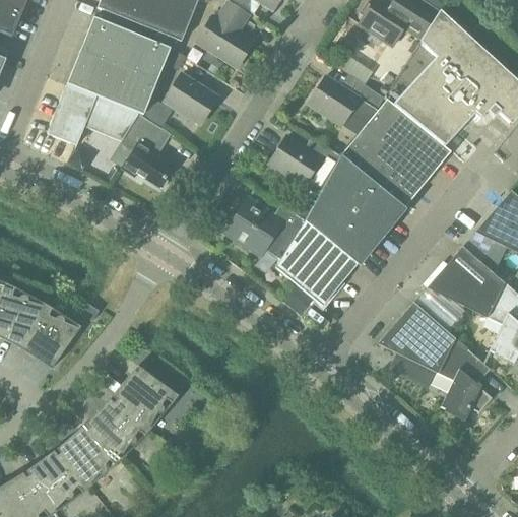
[(0,0),(0,29),(13,36),(27,0),(0,0)]
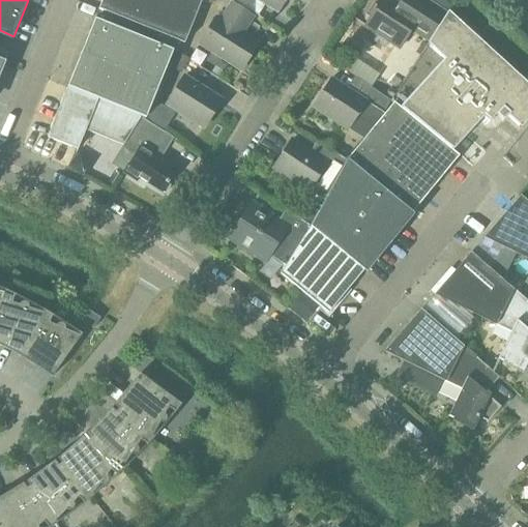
[(103,0),(100,6),(185,41),(202,0),(103,0)]
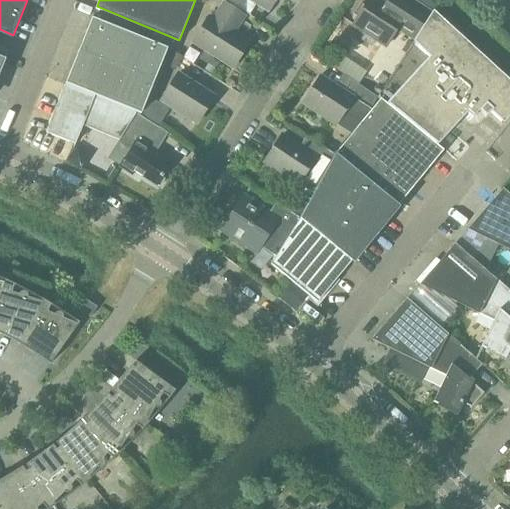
[(259,3),(269,10),(275,0),(232,0),(253,13),(259,3)]
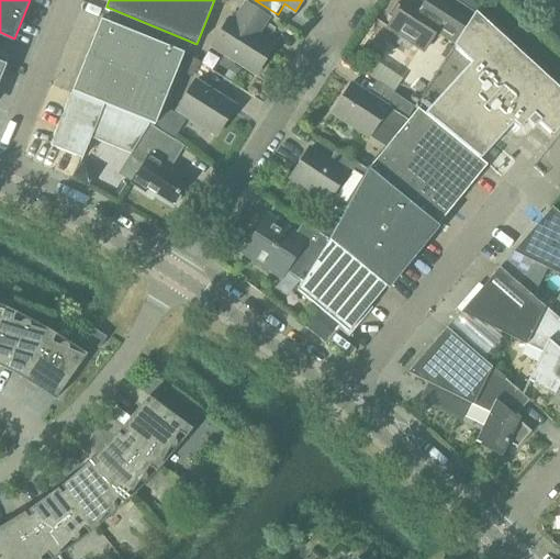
[(444,31),(457,40),(474,12),(456,0),(425,0),(424,2),(421,0),(404,0),(403,3),(399,0),(392,12),(395,14),(389,24),(401,32),(399,36),(400,41),(407,45),(412,44),(414,41),(424,46),(426,48),(429,43),(436,33),(444,31)]
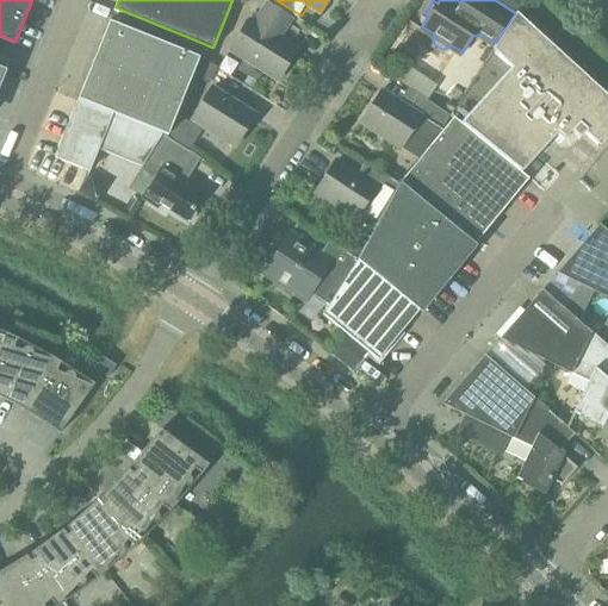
[(279,77),(298,47),(280,36),(292,17),(268,1),(256,20),(252,17),(231,47),(279,77)]
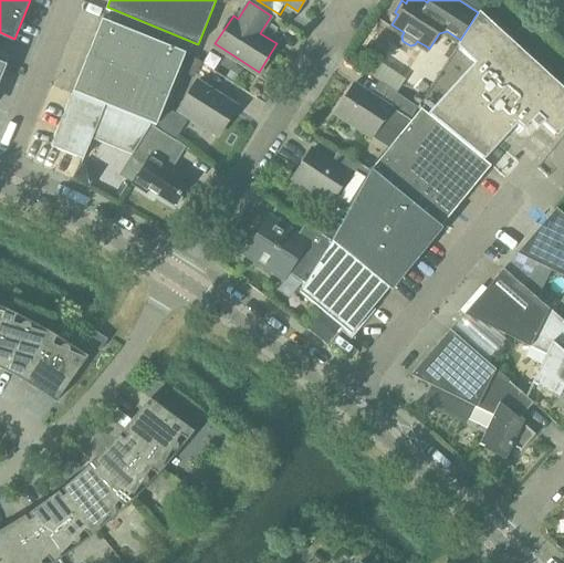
[(563,85),(480,10),(478,12),(460,40),(458,44),(476,61),(428,113),(484,158),(518,123),(523,128),(529,128),(534,123),(539,127),(544,122),(557,135),(563,128),(563,85)]
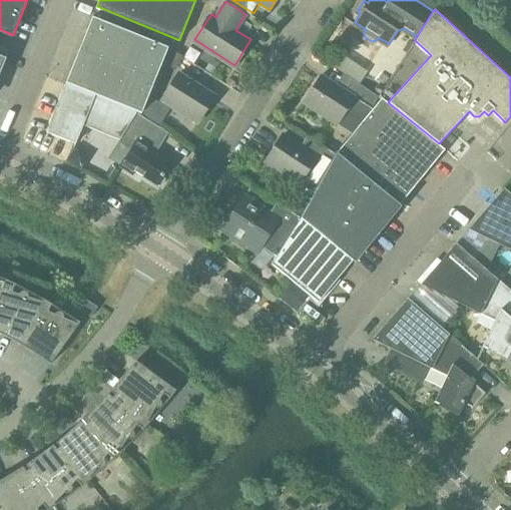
[(93,16),(67,81),(135,109),(142,112),(168,46),(93,16)]
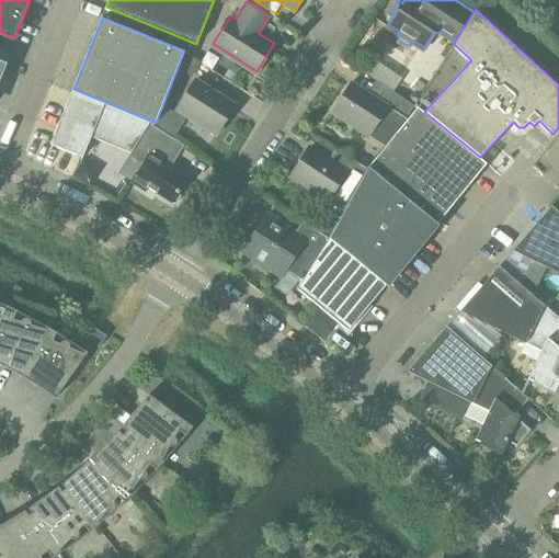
[(423,46),(408,72),(428,84),(446,56),(442,53),(442,52),(429,43),(425,48),(423,46)]
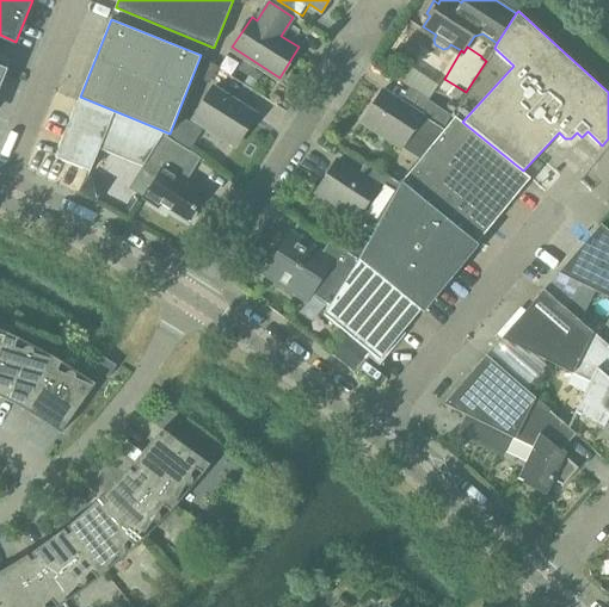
[(207,59),(198,70),(211,79),(220,67),(207,59)]
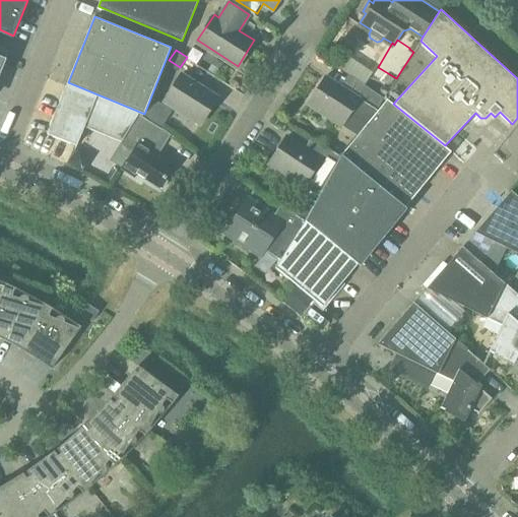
[(217,73),(224,62),(216,57),(209,68),(217,73)]
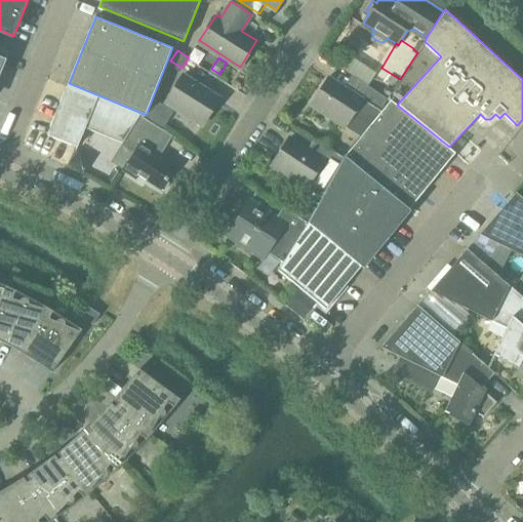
[(166,101),(203,124),(220,96),(185,73),(166,101)]
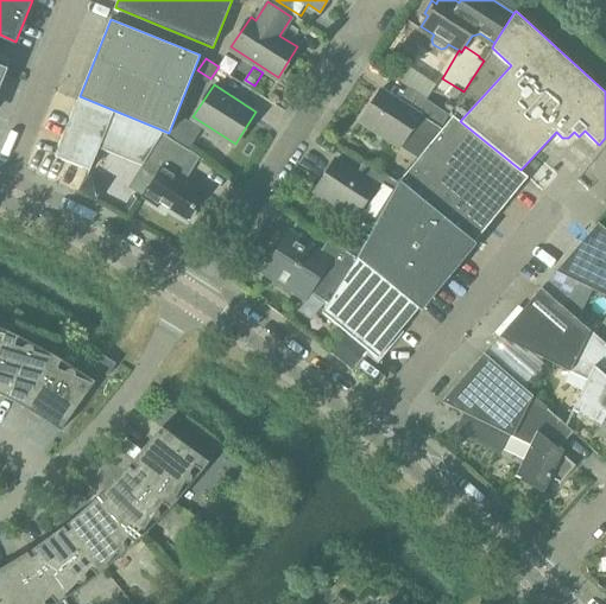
[(382,88),(361,120),(402,145),(420,157),(443,128),(442,127),(450,113),(420,91),(410,106),(382,88)]
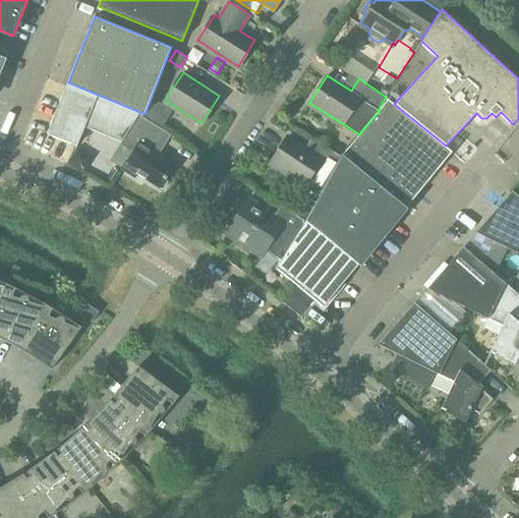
[(48,132),(78,145),(85,125),(123,140),(126,133),(138,141),(122,167),(136,175),(138,172),(159,185),(165,177),(167,178),(176,164),(152,148),(165,128),(137,111),(68,82),(48,132)]
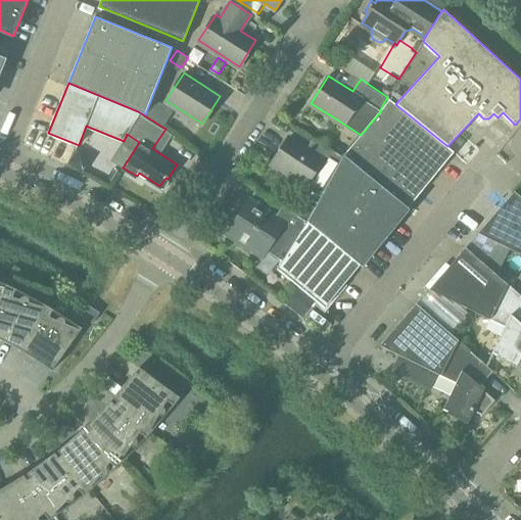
[(447,146),(395,104),(390,99),(381,110),(361,135),(343,155),(376,181),(408,207),(454,151),(447,146)]
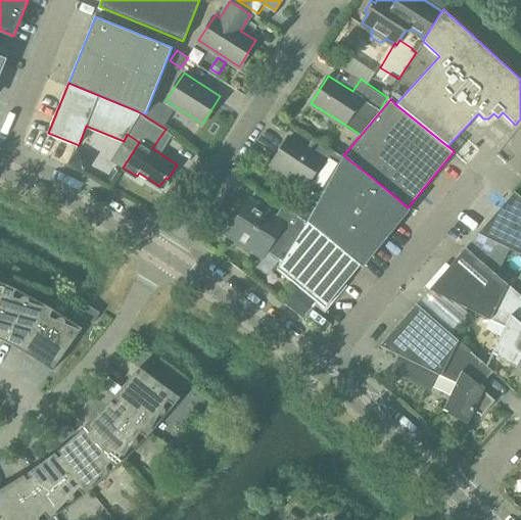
[(306,185),(322,194),(343,155),(315,137),(308,147),(289,136),(272,163),(306,185)]
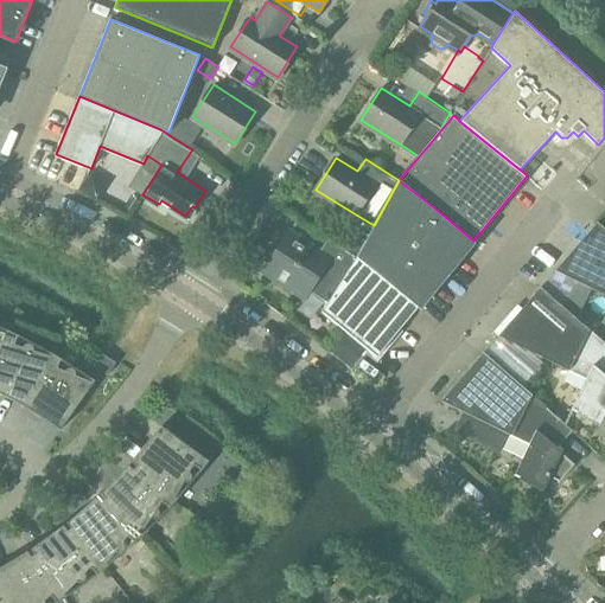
[(346,226),(337,243),(356,255),(355,257),(356,257),(357,256),(418,307),(419,307),(432,293),(394,261),(437,210),(399,180),(374,225),(365,238),(346,226)]
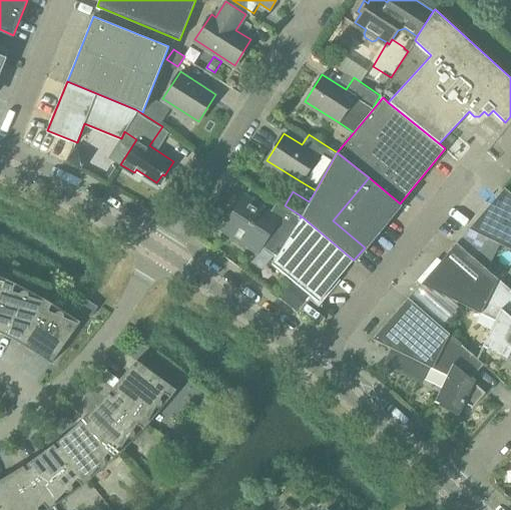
[(112,162),(105,173),(109,176),(117,165),(112,162)]
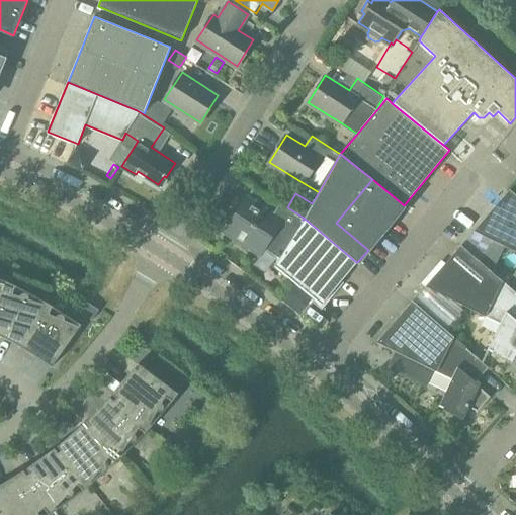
[(404,205),(372,179),(336,223),(368,250),(404,206),(404,205)]
